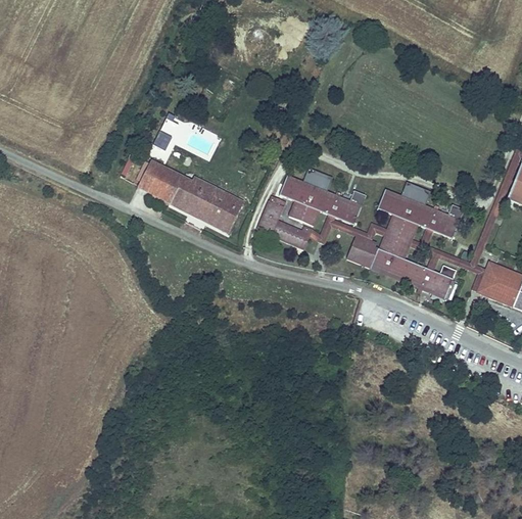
[(156,133),(150,146),(167,154),(173,140),(156,133)]
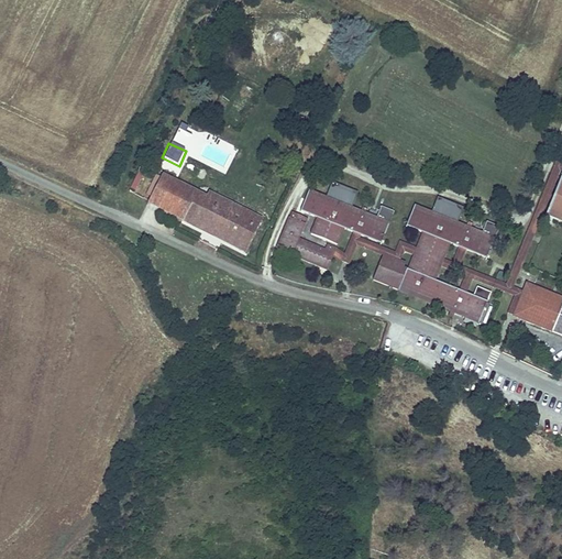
[(561,161),(554,159),(505,281),(513,284),(559,168),(561,170),(561,161)]
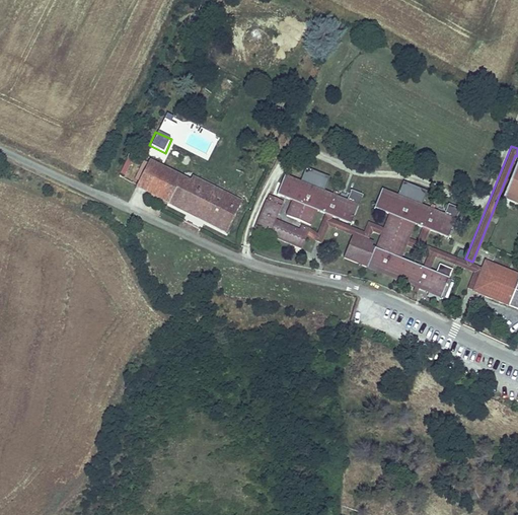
[(163,201),(177,172),(147,158),(134,187),(163,201)]
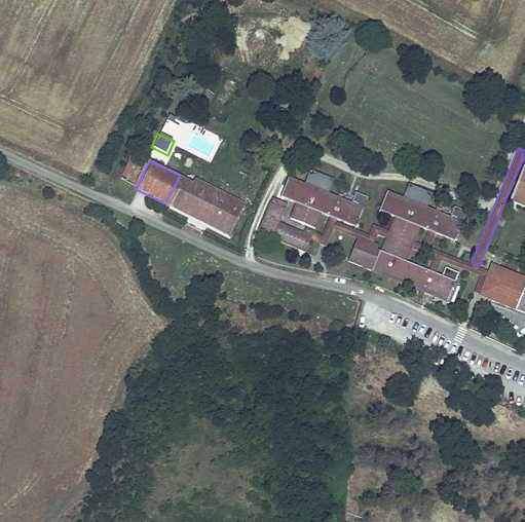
[(524,163),(509,200),(524,207),(524,163)]
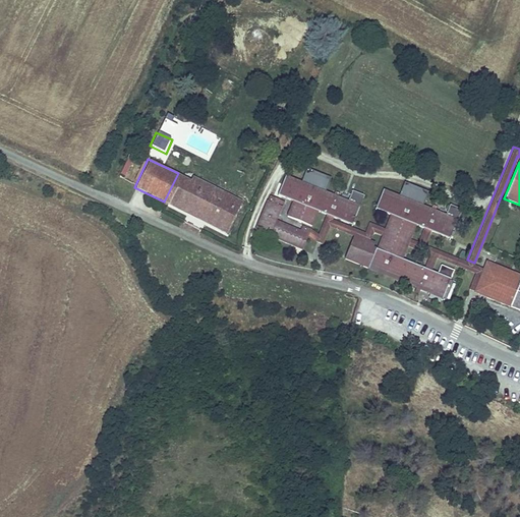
[(332,216),(352,224),(364,193),(351,188),(350,190),(341,186),(338,194),(325,189),(330,175),(305,166),(300,179),(285,173),(277,194),(291,200),(287,212),(311,224),(316,211),(325,214),(332,216)]
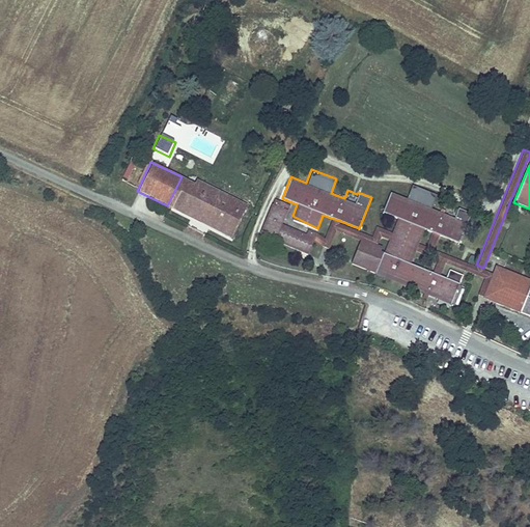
[(245,200),(195,176),(193,182),(182,176),(167,205),(187,215),(192,204),(212,214),(206,224),(228,234),(245,200)]
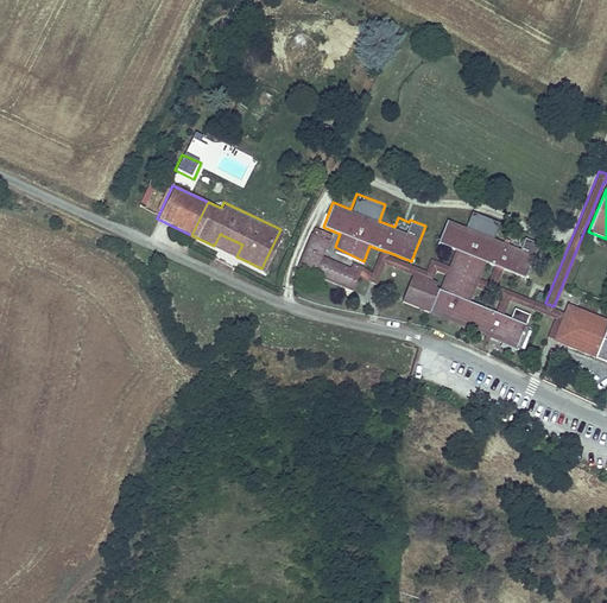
[(412,271),(400,303),(485,335),(484,338),(492,342),(493,337),(517,346),(530,312),(514,306),(510,317),(501,313),(495,311),(468,302),(474,285),(478,277),(484,261),(493,265),(503,268),(524,277),(538,240),(524,235),(519,247),(494,236),(500,221),(472,209),(465,226),(447,219),(437,242),(454,249),(448,264),(446,272),(438,289),(434,286),(436,280),(430,278),(412,271)]
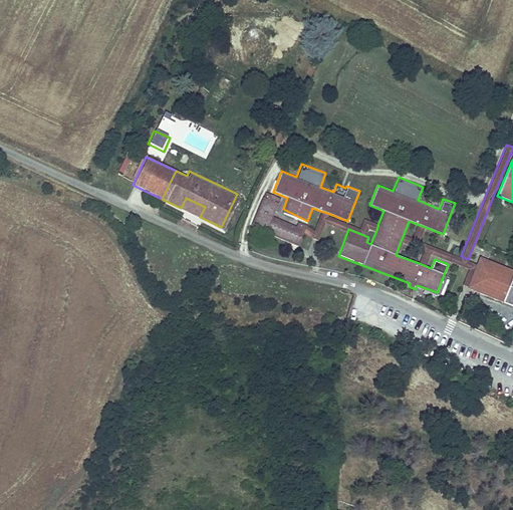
[(264,191),(251,225),(299,243),(304,230),(304,229),(295,225),(271,216),(279,197),(274,195),(273,199),(266,197),(268,193),(264,191)]
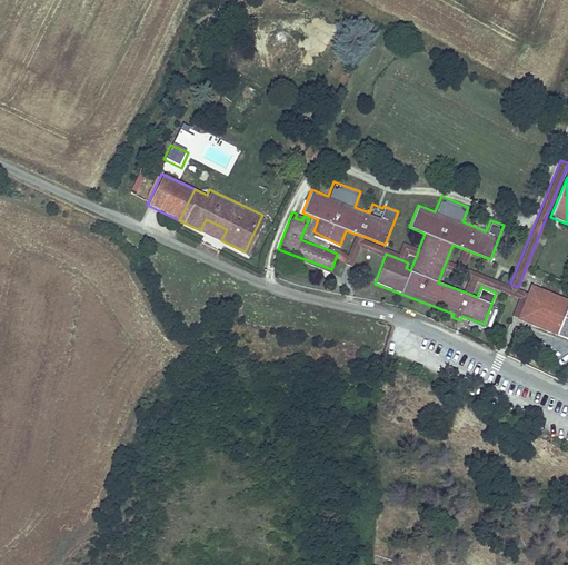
[(227,229),(206,219),(200,230),(221,240),(227,229)]
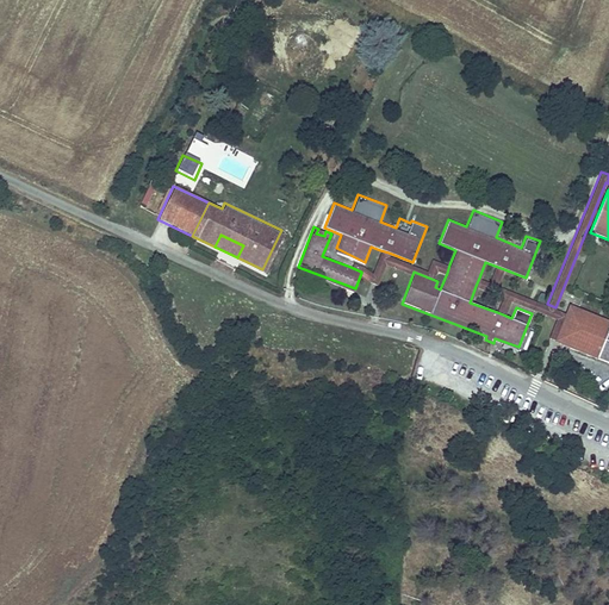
[(380,250),(373,273),(365,266),(353,260),(350,267),(361,272),(361,273),(370,281),(377,284),(385,261),(387,255),(389,253),(380,250)]
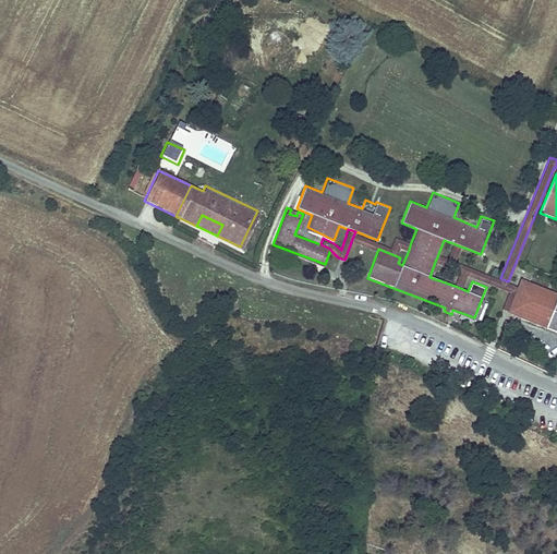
[(354,233),(352,239),(378,249),(395,255),(399,245),(409,250),(411,242),(395,236),(390,247),(354,233)]
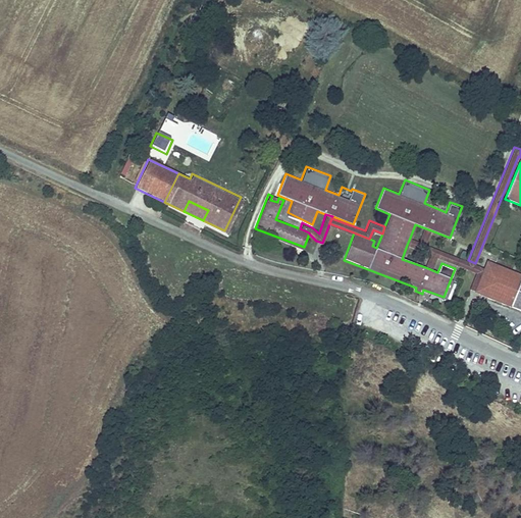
[(410,238),(407,245),(430,254),(425,267),(430,269),(435,256),(475,271),(469,287),(475,290),(483,266),(475,263),(468,260),(425,244),(431,230),(423,227),(418,241),(410,238)]
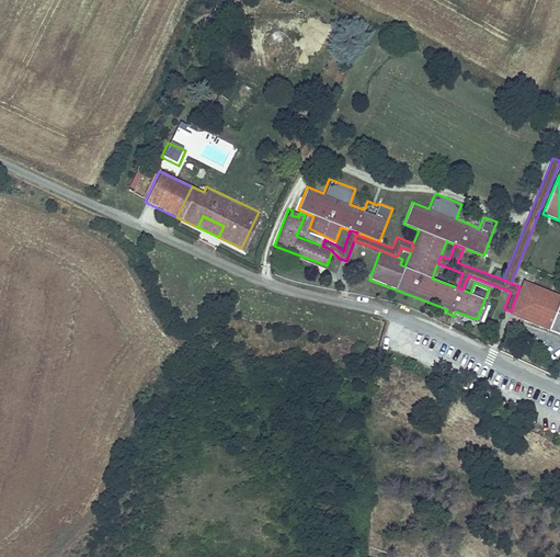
[(520,286),(511,311),(509,314),(559,333),(559,294),(523,280),(520,286)]
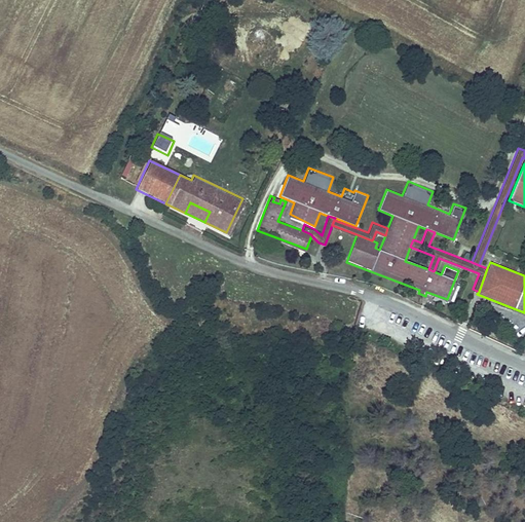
All buildings are outlined.
